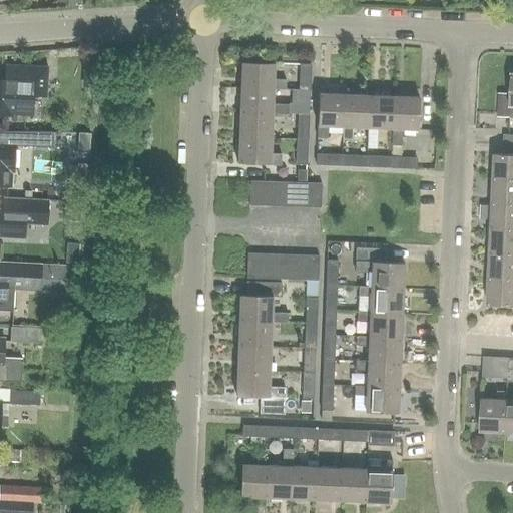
[(238,88),(272,90),(284,90),(284,81),(272,80),(273,64),(239,63),(238,88)]
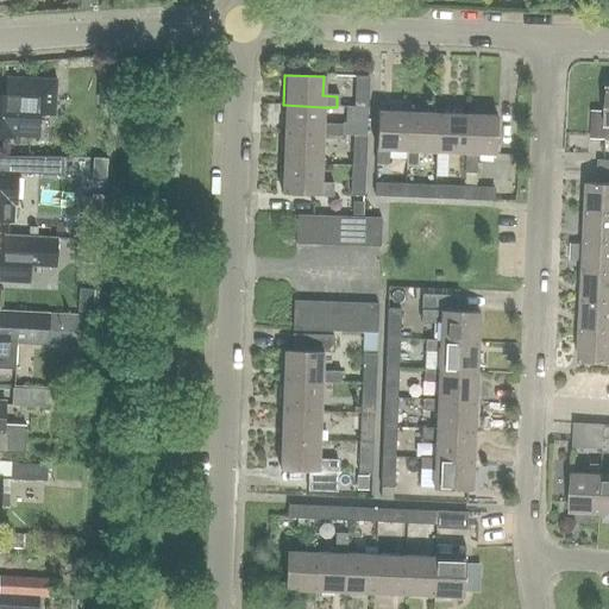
[(55,117),(56,79),(6,76),(5,95),(0,94),(0,136),(38,138),(39,115),(55,117)]
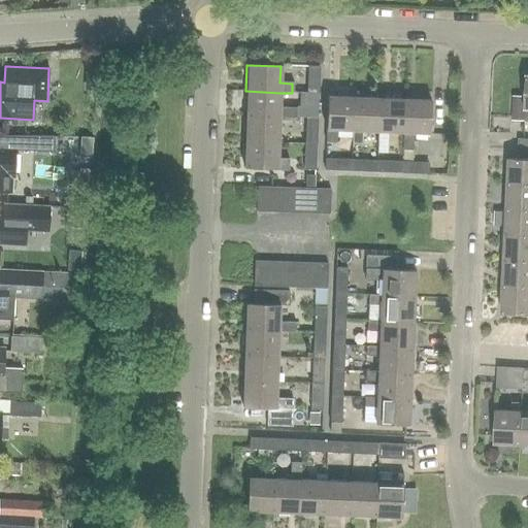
[(305,93),(317,94),(319,67),(306,67),(305,93)]
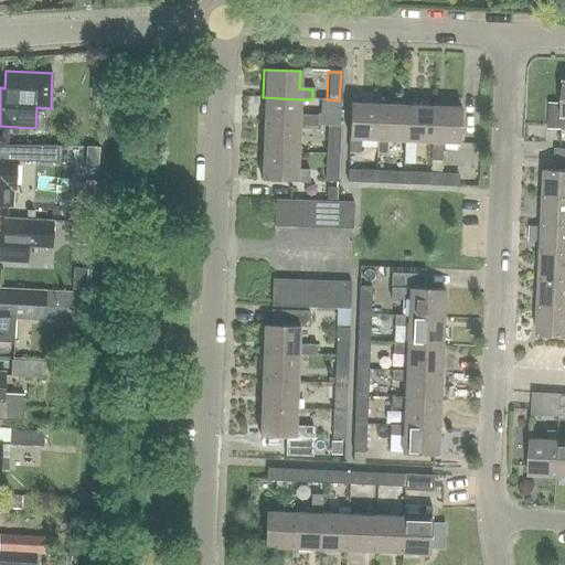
[(298,115),(299,99),(263,97),(262,124),(298,126),(316,126),(316,116),(298,115)]
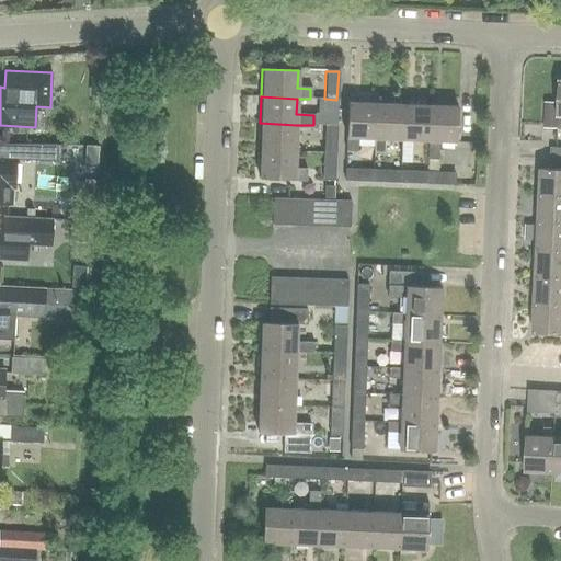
[(335,127),(336,100),(324,99),(323,126),(335,127)]
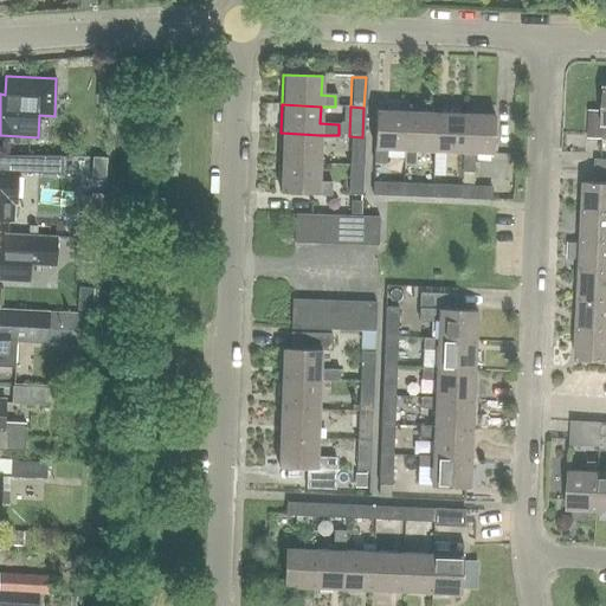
[(404,152),(405,113),(374,111),(373,165),(385,165),(385,150),(404,152)]
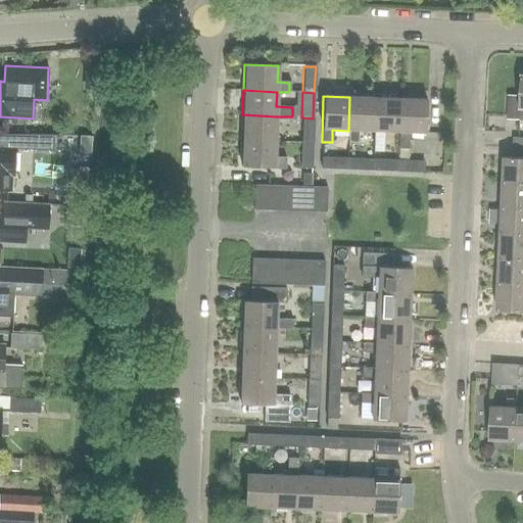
[(373,131),(375,98),(349,97),(348,131),(347,143),(358,143),(358,131),(373,131)]
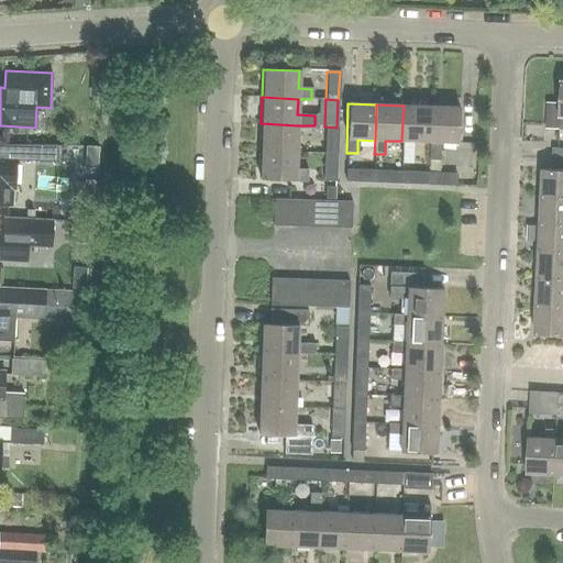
[(429,142),(430,107),(404,106),(401,141),(429,142)]
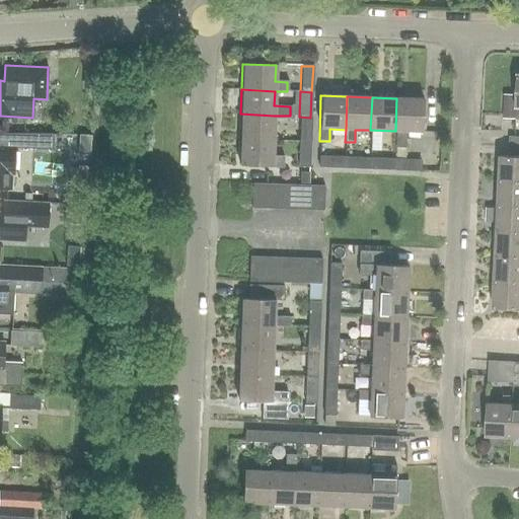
[(396,98),(395,131),(395,146),(405,146),(405,132),(421,132),(422,99),(396,98)]
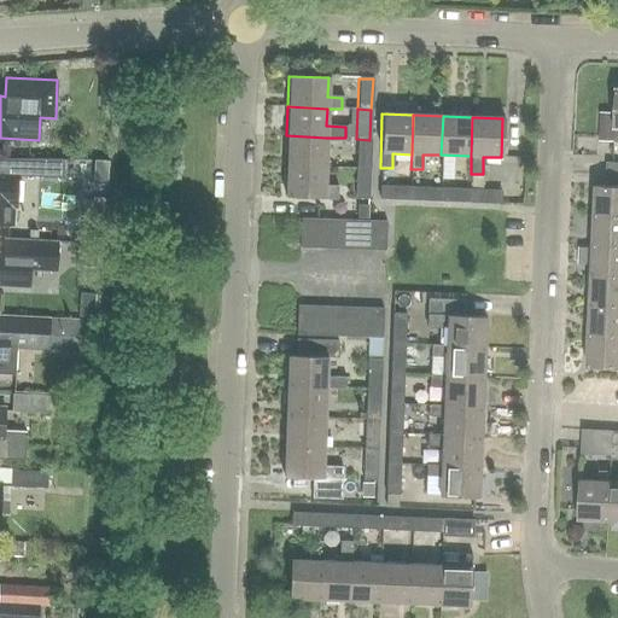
[(325,168),(326,138),(286,135),(285,167),(325,168)]
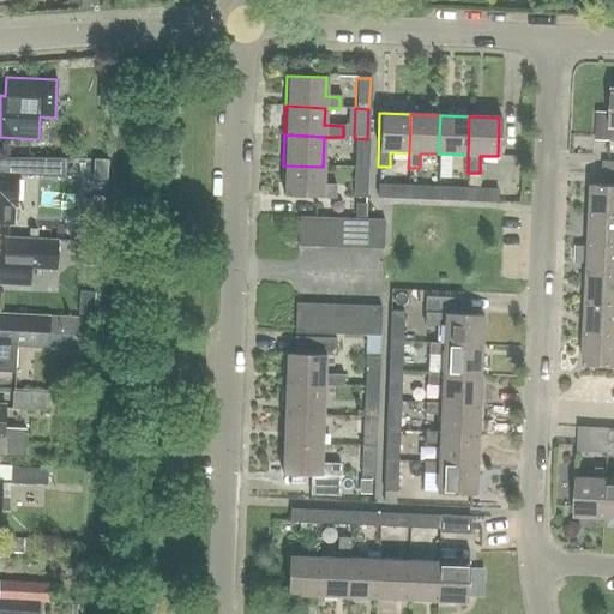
[(366,168),(367,139),(354,138),(353,168),(366,168)]
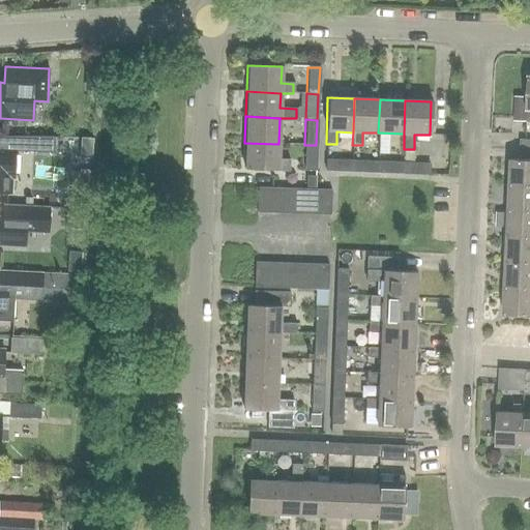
[(0,193),(9,194),(10,178),(13,178),(15,151),(54,153),(55,136),(20,136),(0,136),(0,193)]
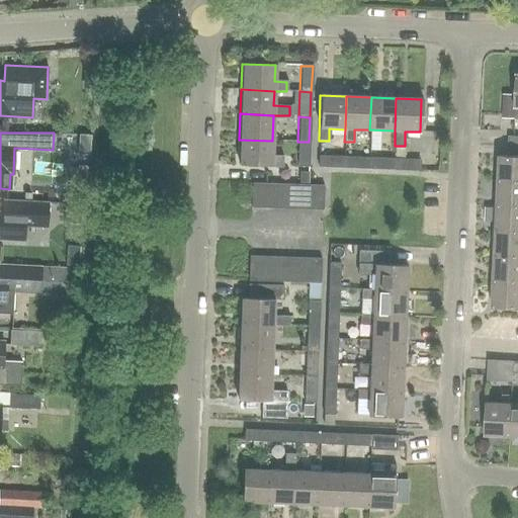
[(517,148),(517,138),(508,138),(508,148),(517,148)]
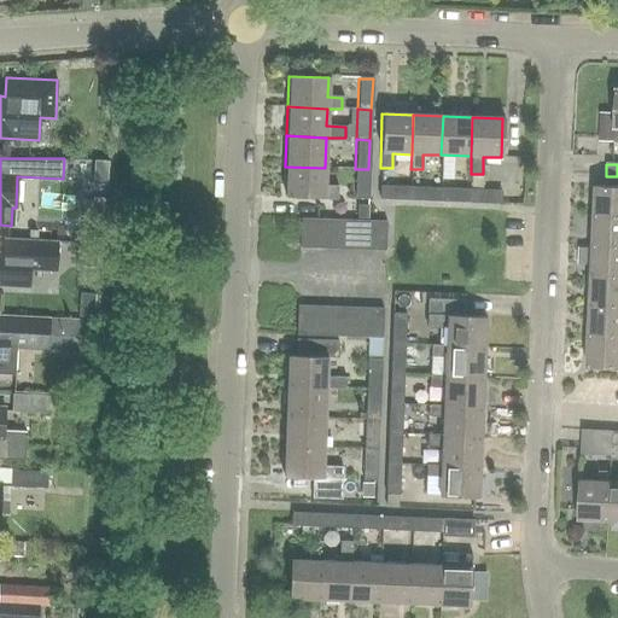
[(324,185),(325,168),(285,167),(284,197),(337,198),(337,186),(324,185)]
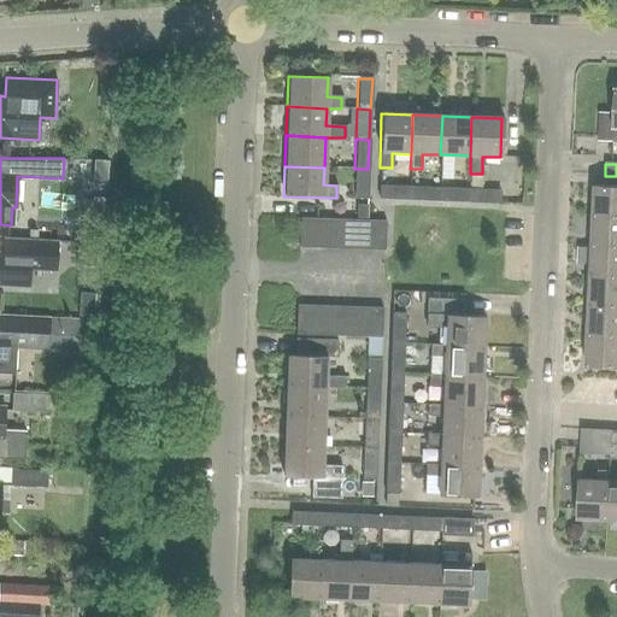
[(366,199),(368,169),(354,169),(353,199),(366,199)]
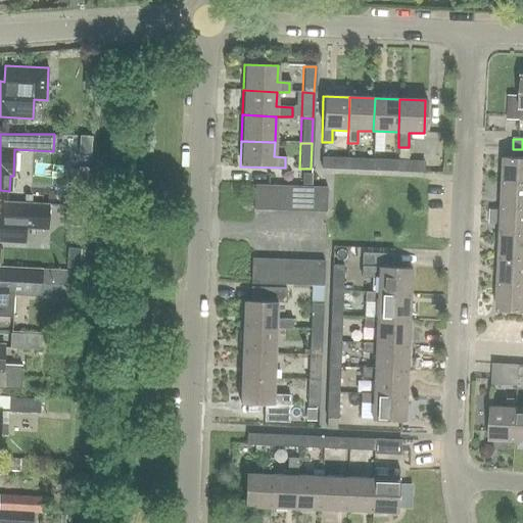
[(346,170),(347,157),(322,156),(321,169),(346,170)]
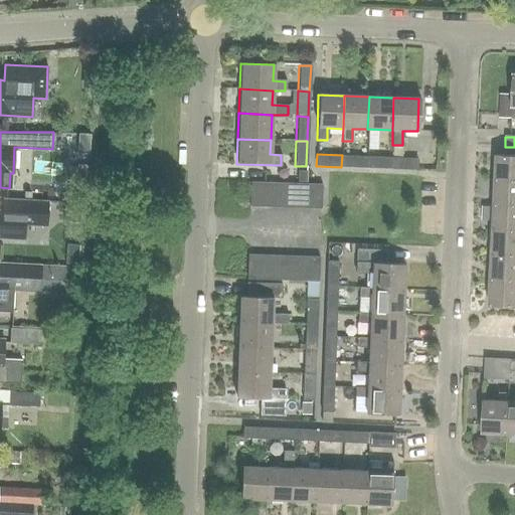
[(366,168),(366,156),(342,155),(341,167),(366,168)]
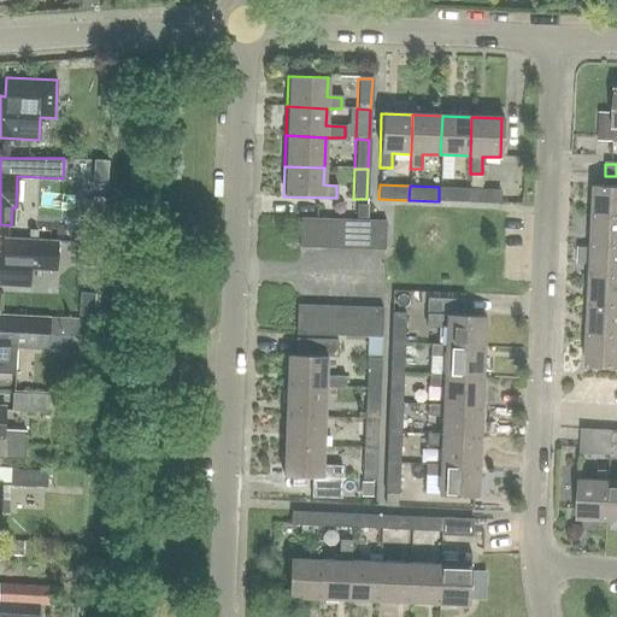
[(593,217),(616,217),(616,186),(594,186),(593,217)]
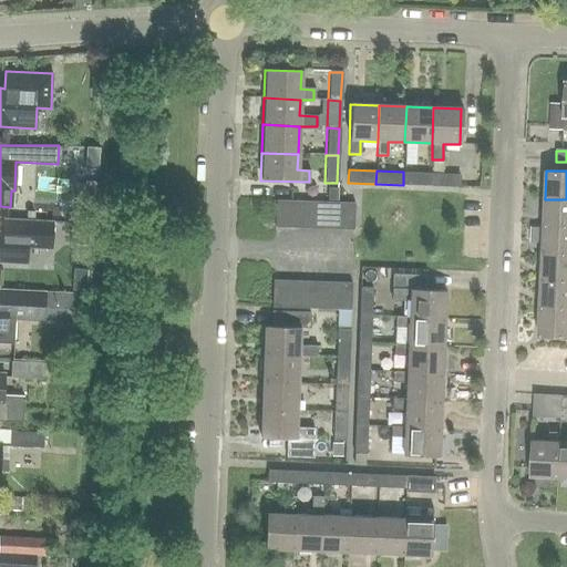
[(431,186),(431,173),(403,172),(403,185),(431,186)]
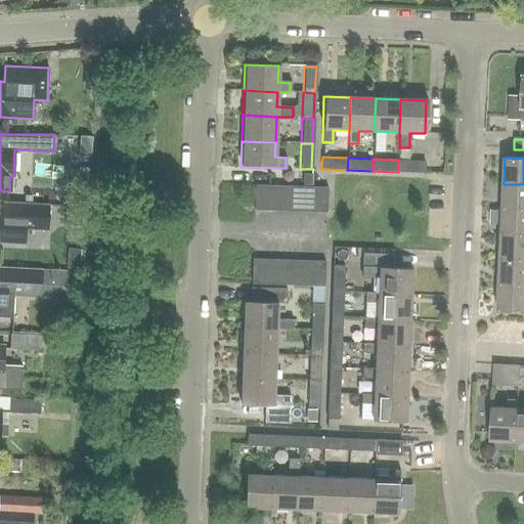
[(398,160),(398,172),(425,173),(426,162),(398,160)]
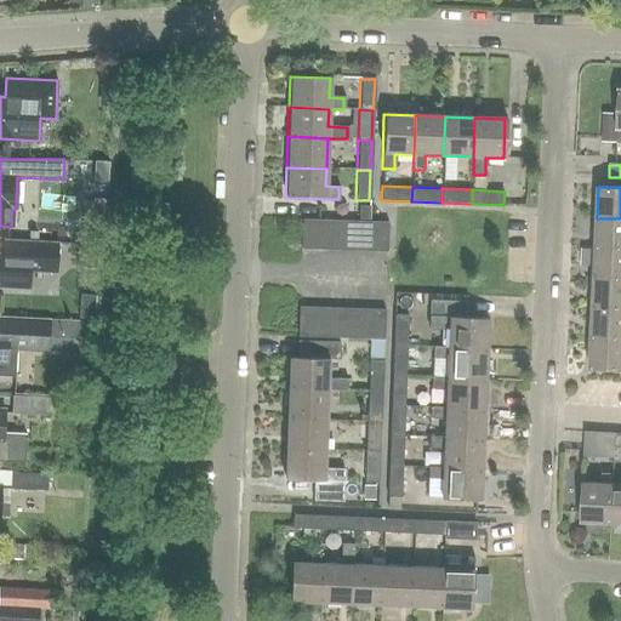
[(366,206),(355,206),(355,221),(365,221),(366,206)]
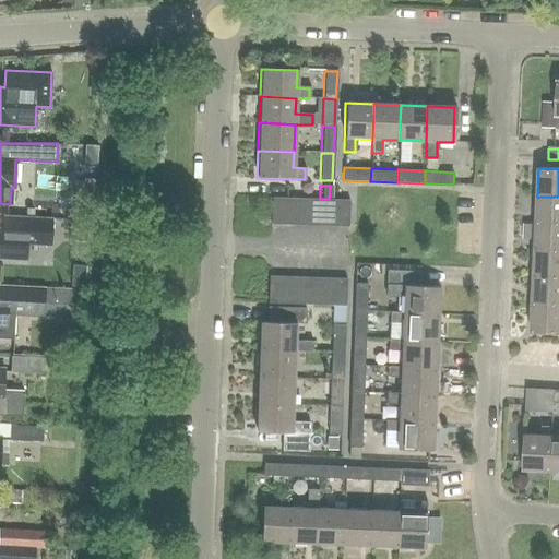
[(76,206),(75,216),(90,216),(91,191),(78,191),(78,192),(76,206)]
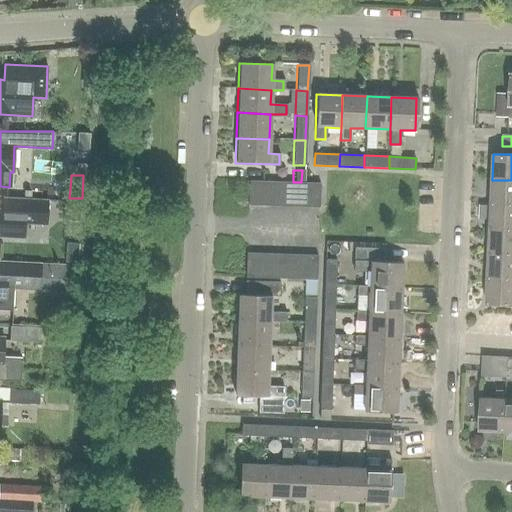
[(511,180),(492,180),(491,205),(511,205),(511,180)]
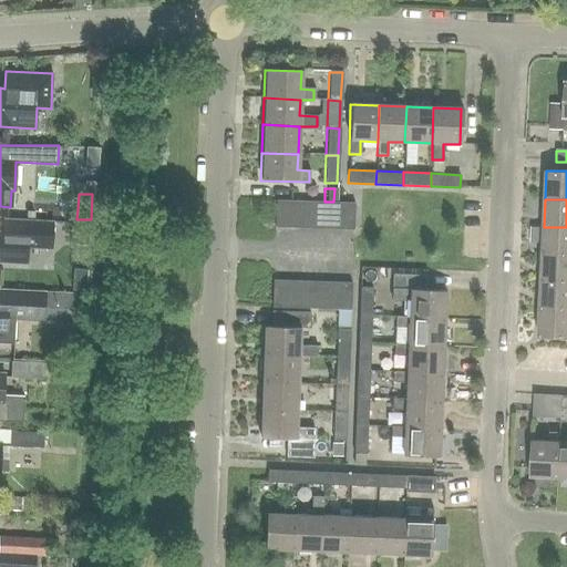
[(288,228),(289,202),(276,202),(275,228),(288,228)]
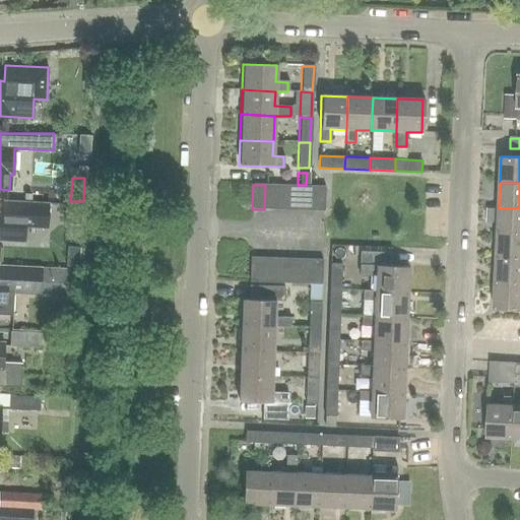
[(276,210),(277,186),(265,185),(264,209),(276,210)]
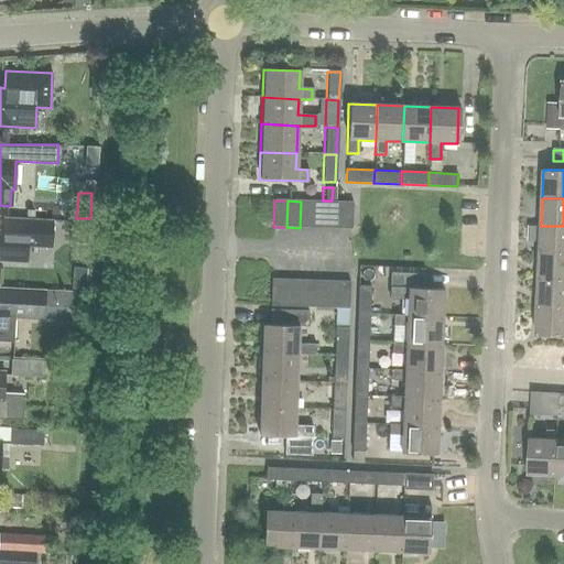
[(313,228),(314,202),(301,202),(300,228),(313,228)]
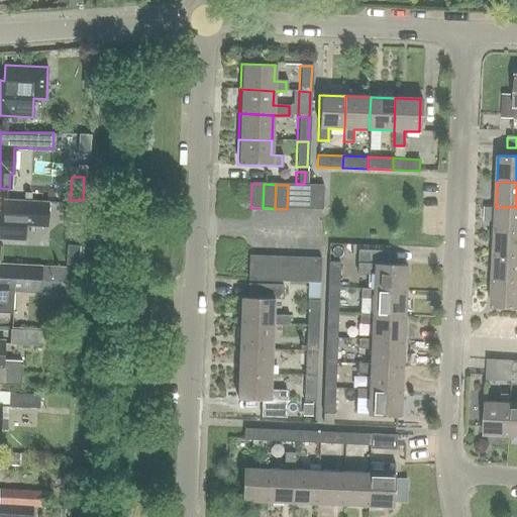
[(299,210),(300,186),(288,185),(287,209),(299,210)]
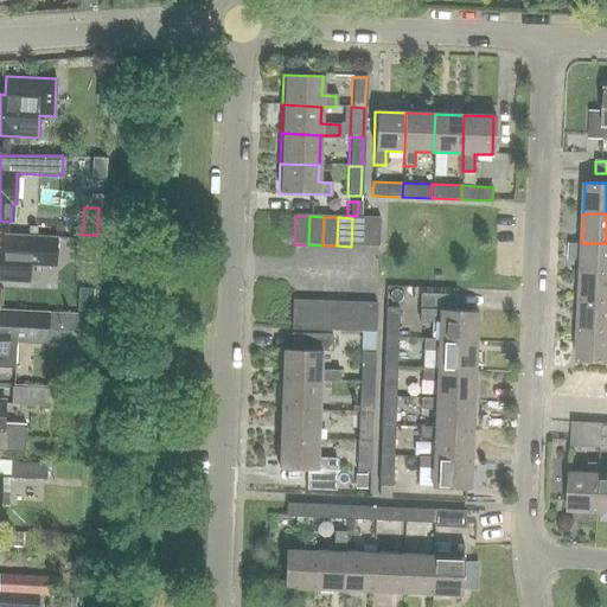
[(364,247),(365,218),(352,218),(351,247),(364,247)]
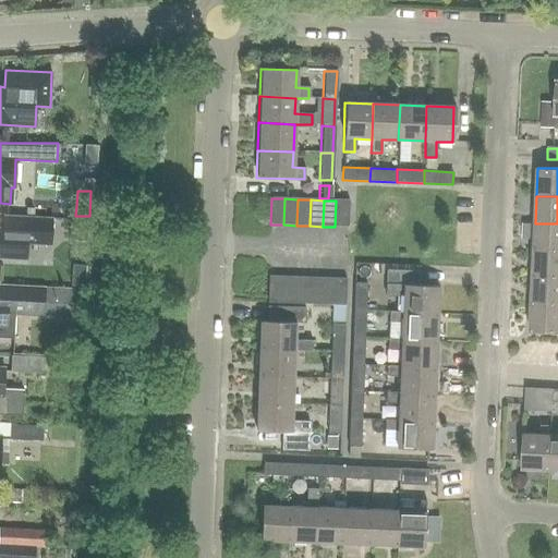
[(336,201),(335,227),(349,228),(349,201),(336,201)]
